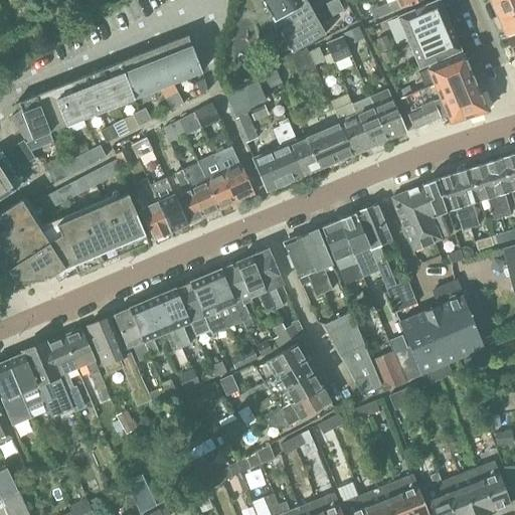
[(307,0),(274,0),(265,5),(274,21),(308,1),(307,0)]
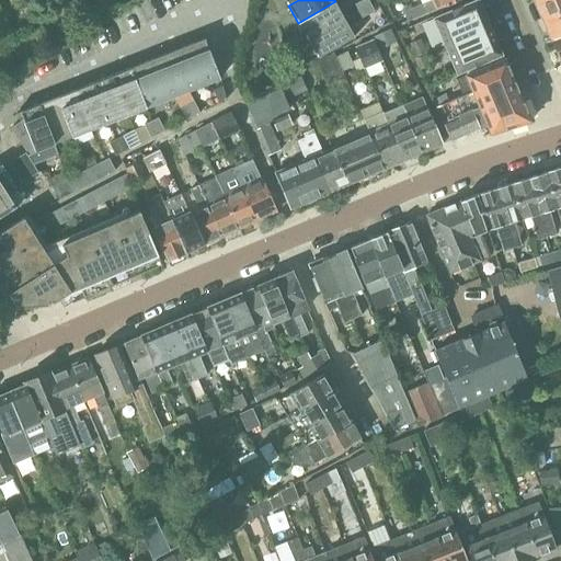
[(363,0),(355,4),(359,11),(371,4),(368,0),(363,0)]
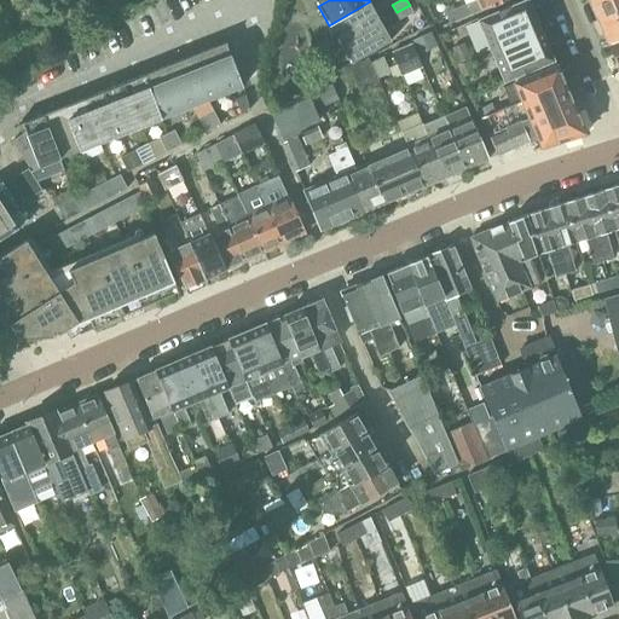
[(541,29),(533,11),(528,0),(521,0),(476,19),(490,51),(541,29)]
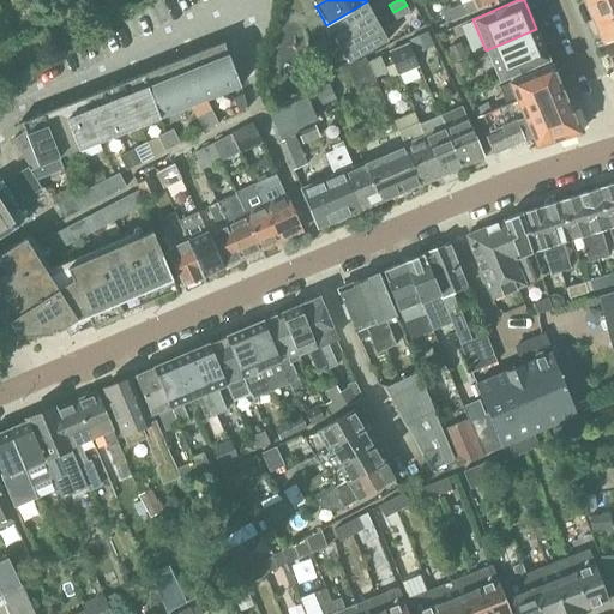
[(504,0),(474,0),(479,11),(504,0)]
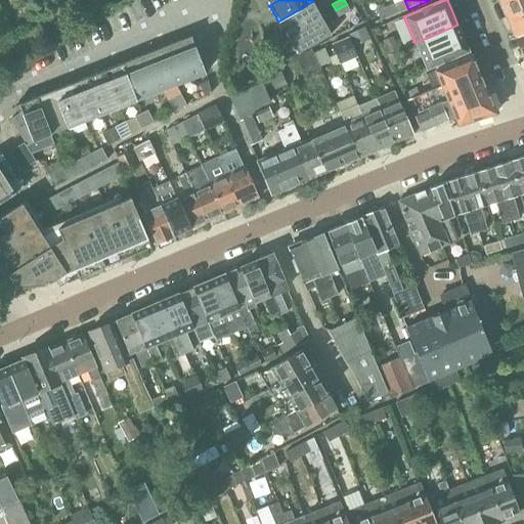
[(523,0),(501,0),(509,16),(523,9),(523,0)]
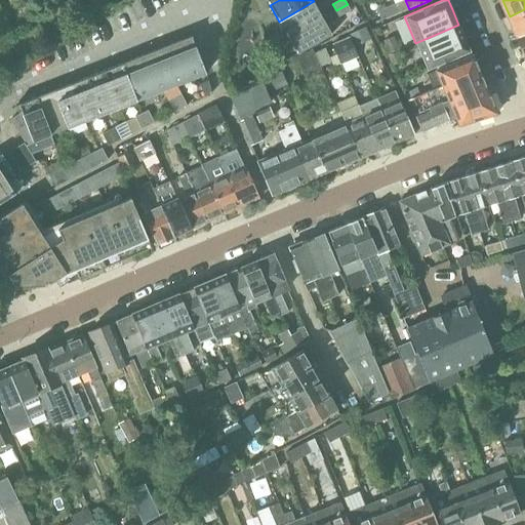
[(279,22),(288,37),(323,17),(314,1),(279,22)]
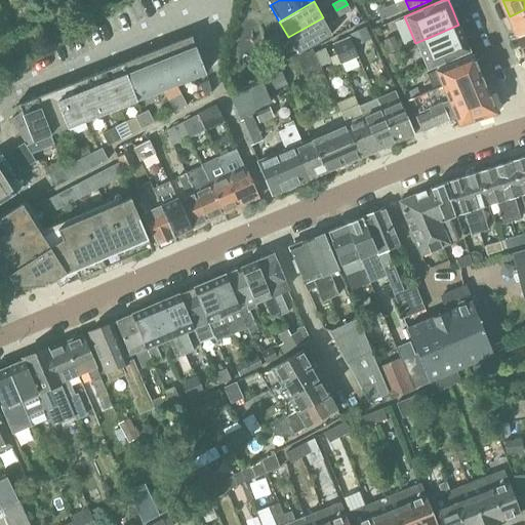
[(348,4),(336,10),(339,16),(351,10),(348,4)]
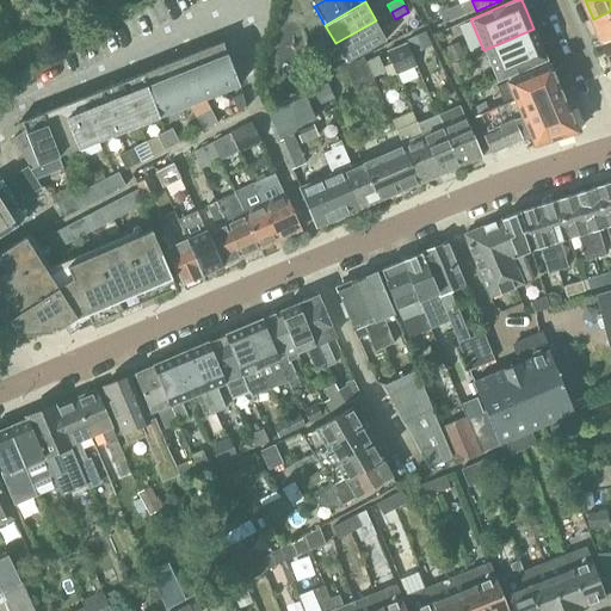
[(610,11),(593,19),(604,43),(610,39),(610,11)]
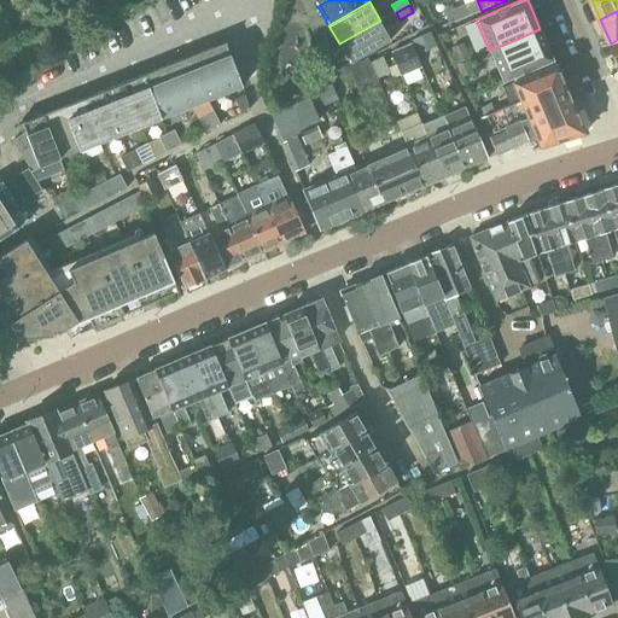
[(380,21),(339,44),(350,64),(391,41),(380,21)]
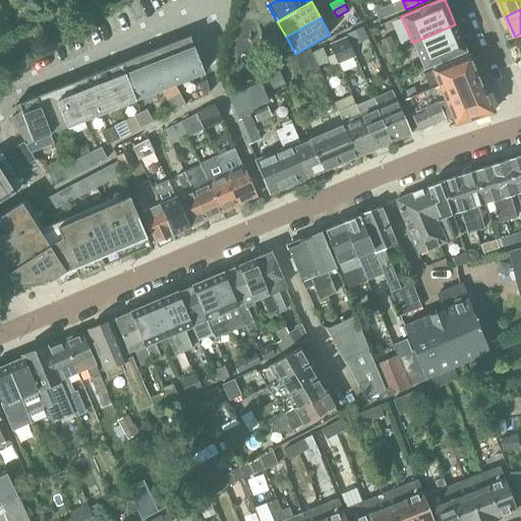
[(467,51),(455,24),(412,43),(423,70),(431,66),(465,52),(467,51)]
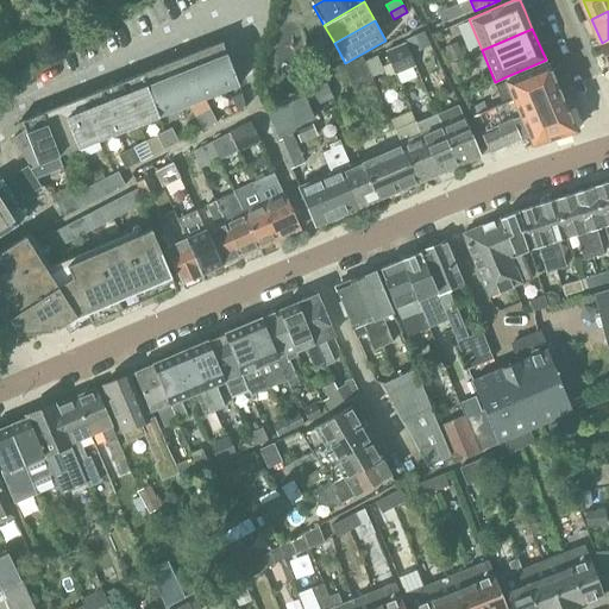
[(425,32),(407,41),(408,43),(412,55),(431,46),(425,32)]
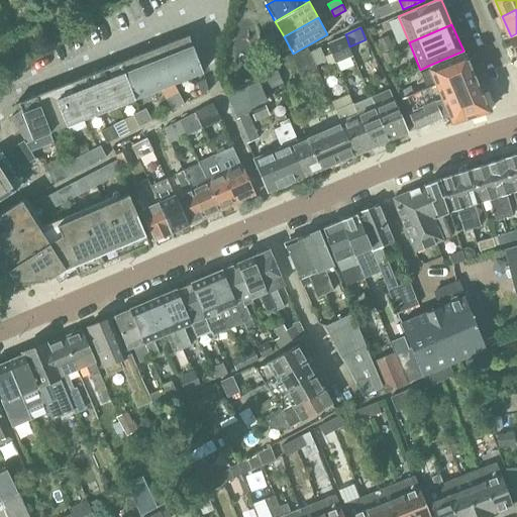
[(154,48),(170,86),(203,72),(190,36),(190,35),(154,48)]
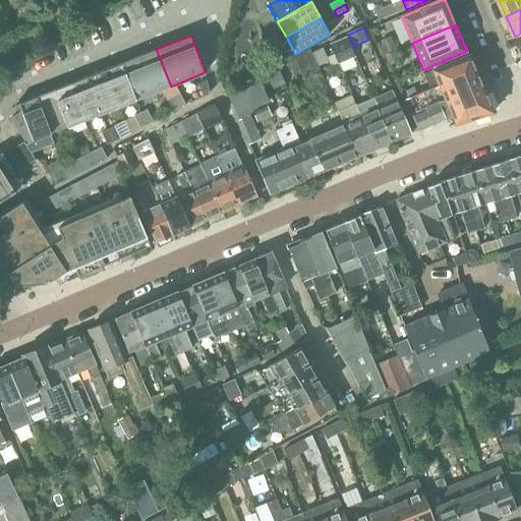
[(352,47),(349,37),(331,45),(339,64),(357,57),(354,50),(352,47)]
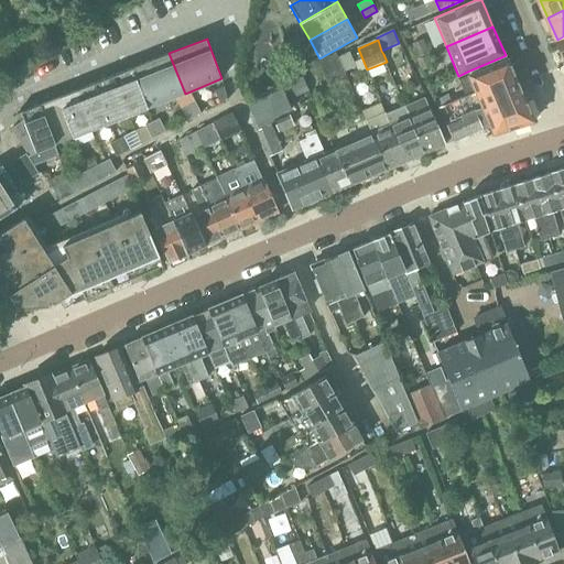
[(413,46),(418,57),(429,53),(424,42),(413,46)]
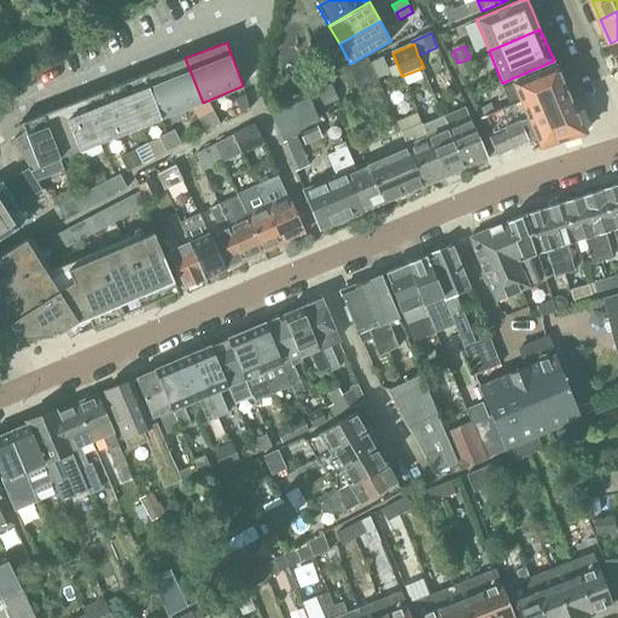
[(372,63),(379,79),(391,74),(385,57),(372,63)]
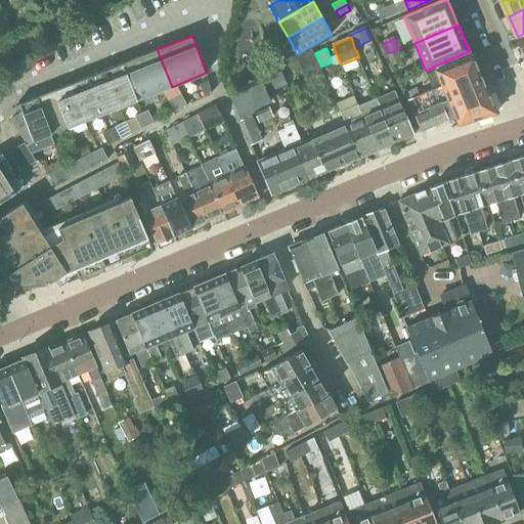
[(157,49),(122,62),(136,100),(172,87),(157,49)]
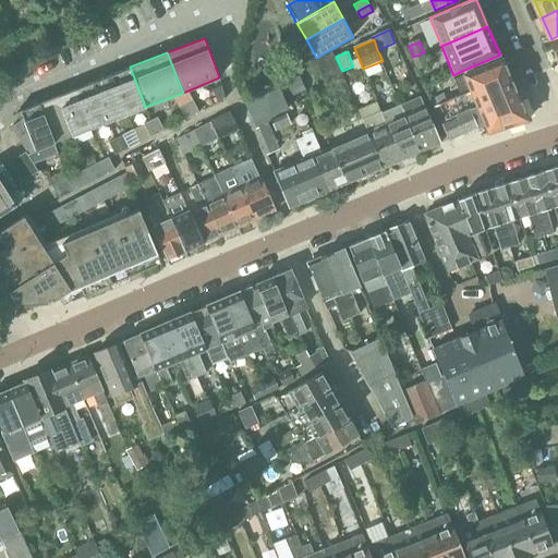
[(343,74),(342,71),(336,57),(334,52),(315,61),(325,82),(343,74)]
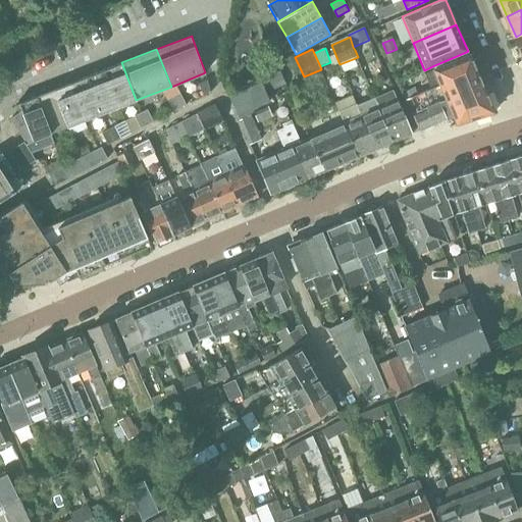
[(399,61),(395,52),(385,56),(389,64),(399,61)]
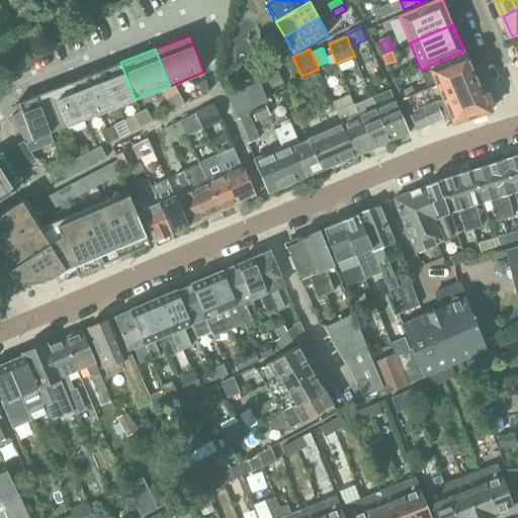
[(427,89),(472,71),(465,55),(464,56),(462,52),(429,66),(431,70),(421,74),(427,89)]
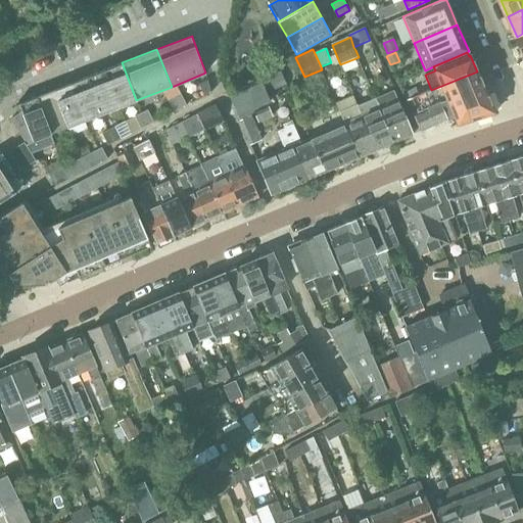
[(13,55),(2,61),(7,72),(19,64),(13,55)]
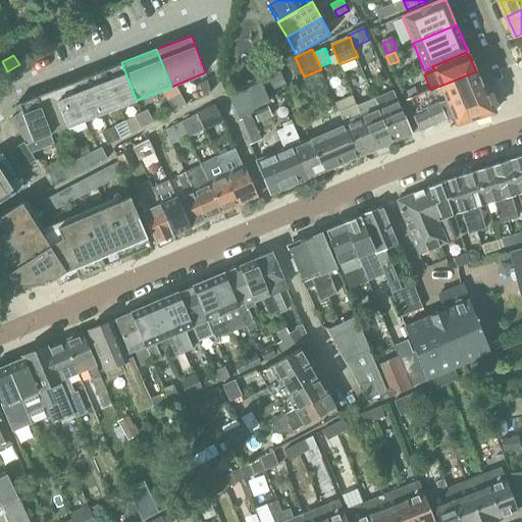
[(121,62),(105,69),(119,106),(136,100),(121,62)]
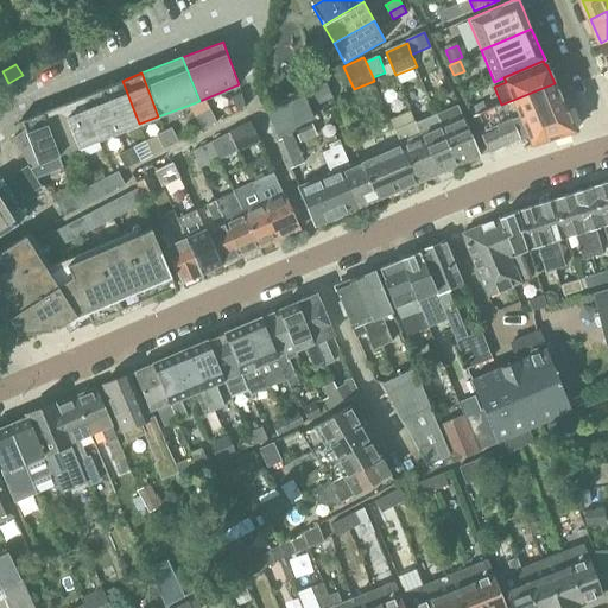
[(122,81),(102,89),(119,132),(139,124),(122,81)]
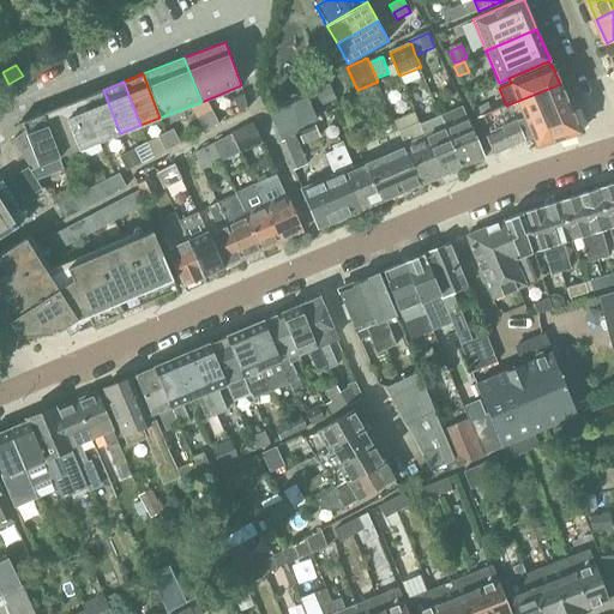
[(313,90),(320,106),(336,98),(329,83),(313,90)]
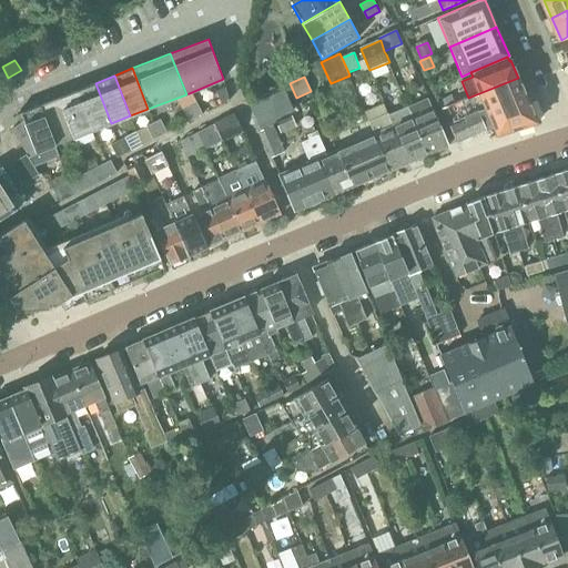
[(496,135),(536,122),(518,78),(468,98),(454,103),(455,103),(440,110),(456,143),(494,128),(496,135)]
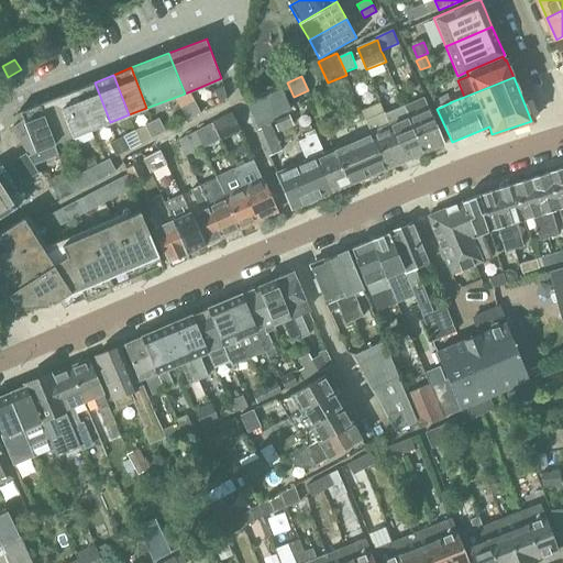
[(95,83),(76,89),(91,130),(110,122),(95,83)]
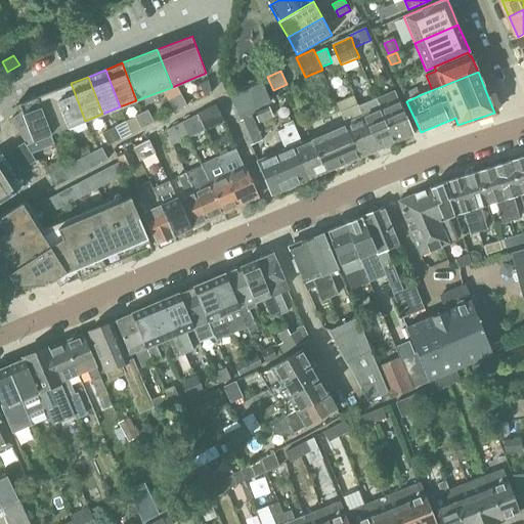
[(212,92),(208,80),(200,84),(206,96),(212,92)]
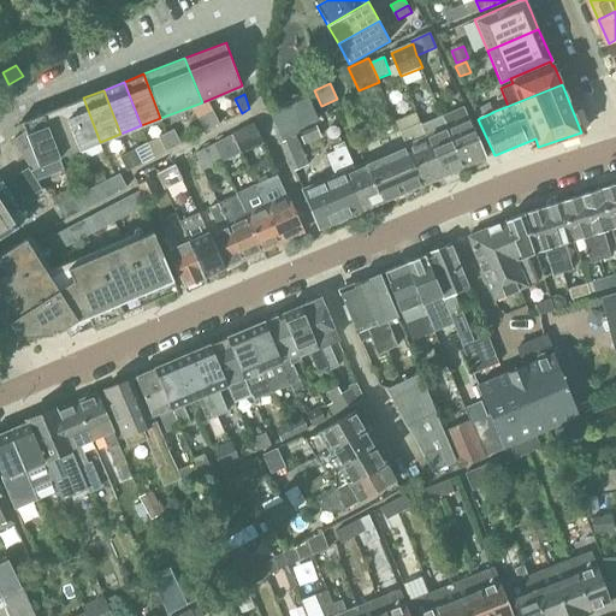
[(308,165),(294,131),(319,120),(308,96),(271,112),(296,170),(308,165)]
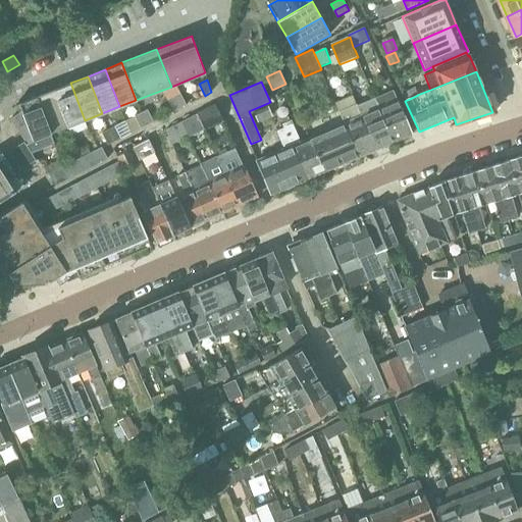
[(70,83),(53,90),(67,126),(85,120),(70,83)]
